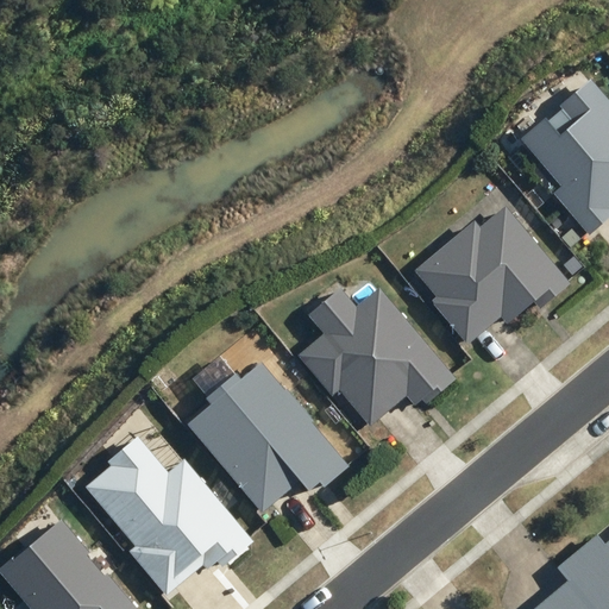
[(608,95),(594,77),(521,139),(558,183),(553,193),(592,239),(608,225),(608,95)]
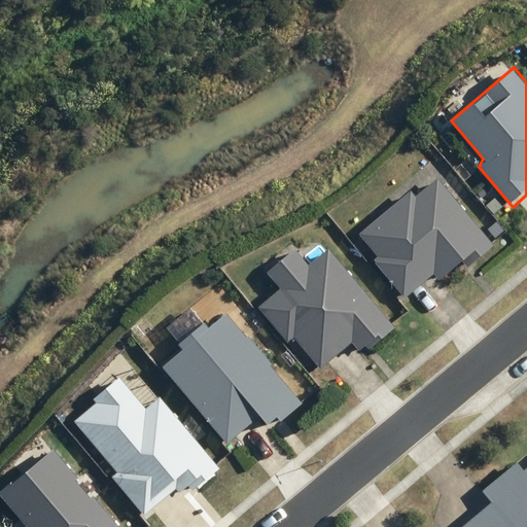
[(488,245),(437,186),(418,204),(411,197),(364,237),(384,259),(376,262),(406,301),(436,276),(440,283),(468,258),(470,260),(488,245)]
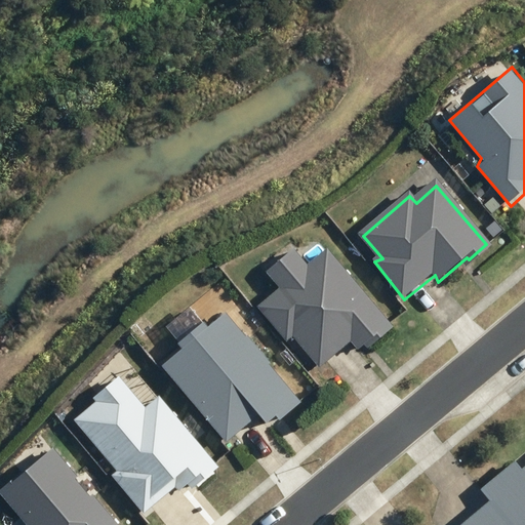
[(295,247),(268,271),(284,290),(264,309),(289,337),(296,332),(323,361),(351,336),(363,350),(368,345),(372,349),(399,325),(328,244),(309,261),(295,247)]
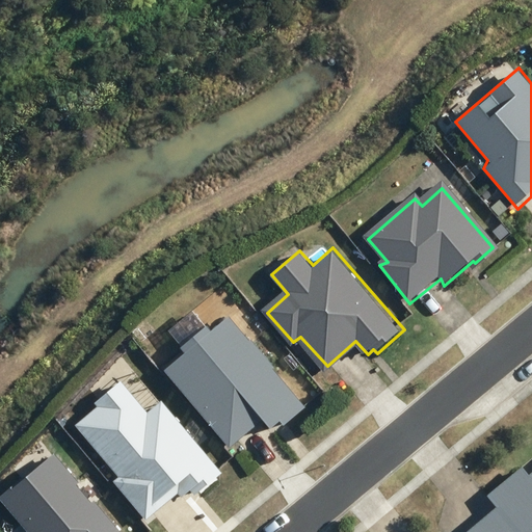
[(304,404),(229,316),(214,329),(209,323),(179,349),(182,353),(161,371),(228,449),(267,415),(273,422),(283,415),(287,419),(304,404)]
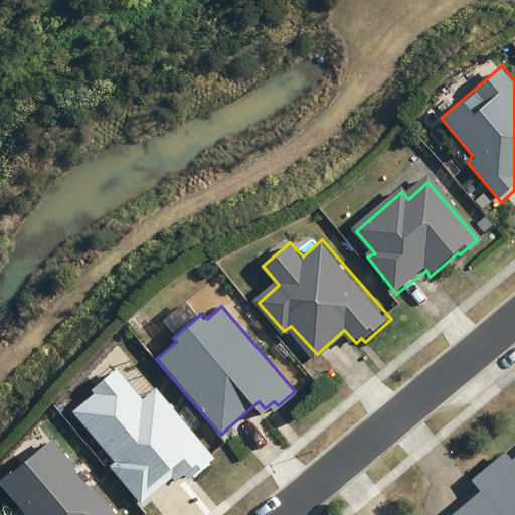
[(216,458),(156,388),(142,399),(117,369),(91,388),(88,390),(92,395),(70,414),(114,463),(109,467),(143,505),(171,480),(177,487),(188,477),(189,483),(216,458)]
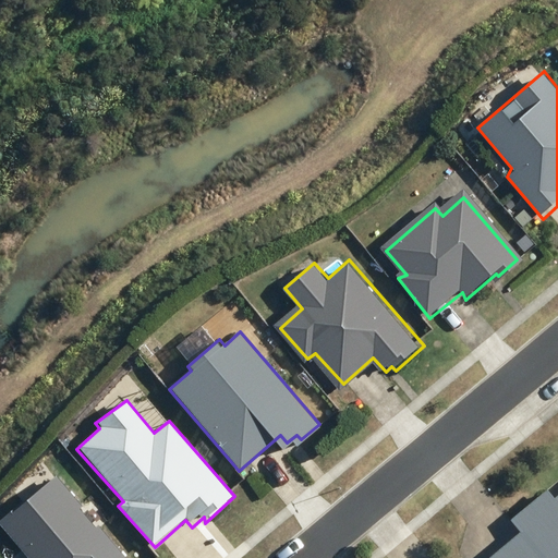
[(56,474),(0,524),(0,526),(27,557),(118,557),(100,531),(97,533),(81,508),(85,507),(56,474)]
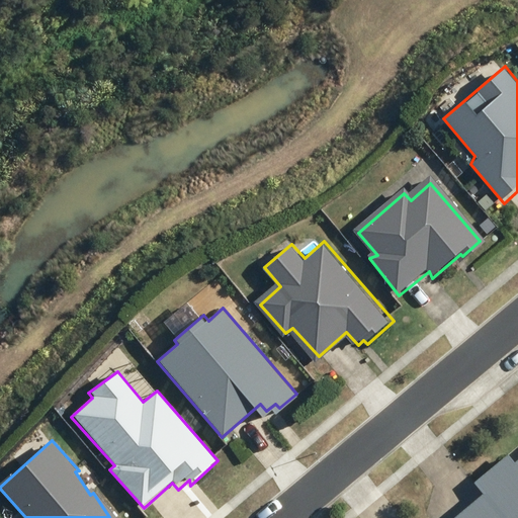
[(486,491),(453,517),(452,517),(517,517),(517,459),(516,460),(511,453),(475,484),(486,491)]
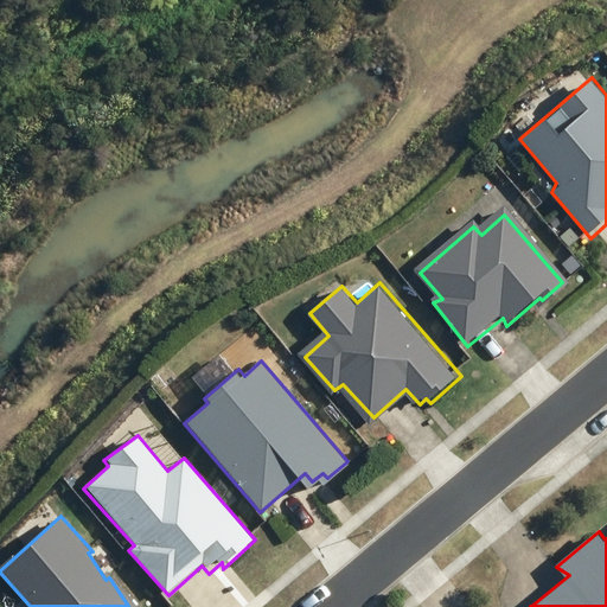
All buildings are outlined.
